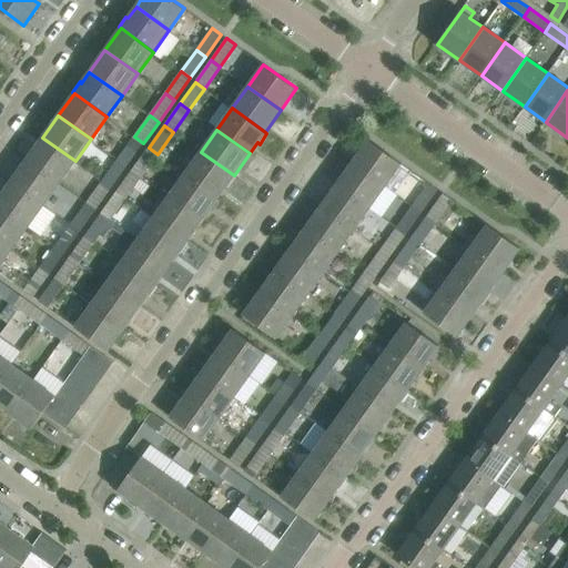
[(128,165),(143,143),(134,137),(119,159),(128,165)]
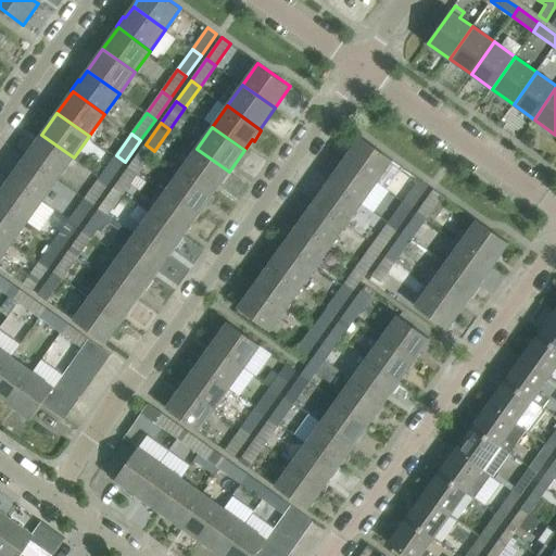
[(74,158),(41,135),(26,155),(59,179),(74,158)]
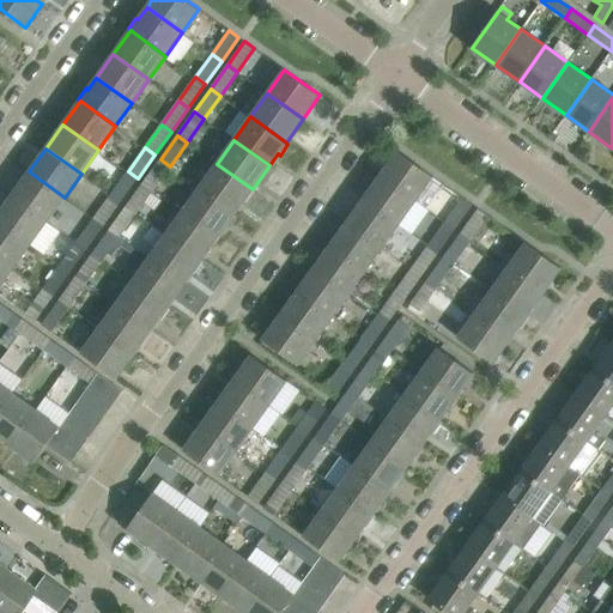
[(398,151),(381,175),(417,200),(434,176),(398,151)]
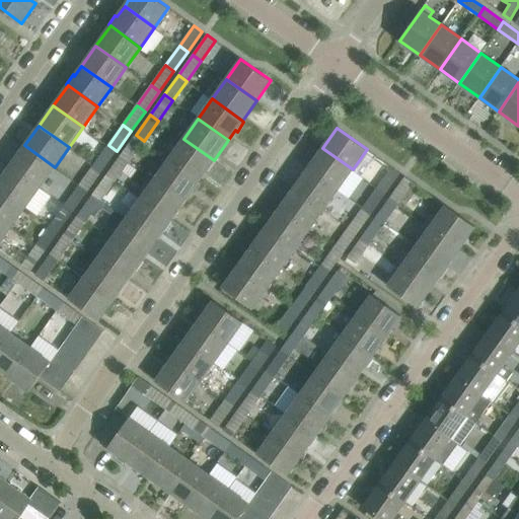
[(130,160),(144,141),(136,135),(122,154),(130,160)]
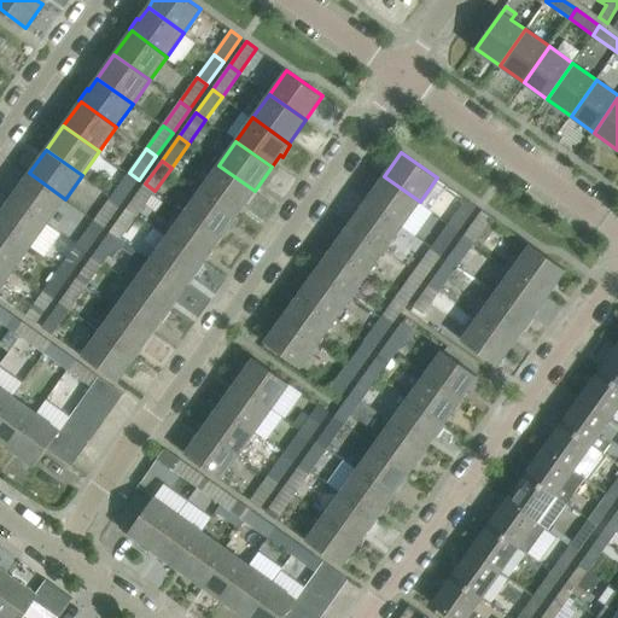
[(256,192),(255,191),(219,165),(202,188),(238,214),(246,202),(249,204),(256,192)]
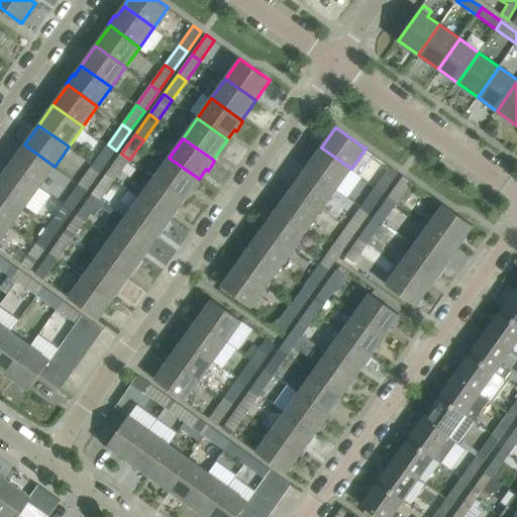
[(55,167),(24,144),(17,154),(15,153),(8,164),(10,165),(40,186),(55,167)]
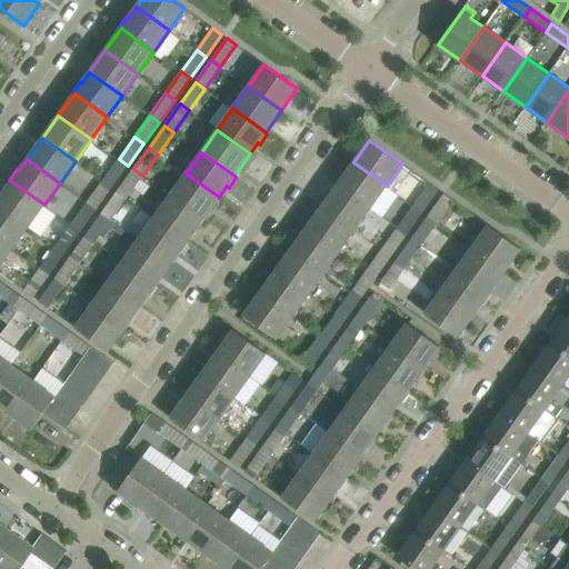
[(112,188),(128,166),(119,159),(103,181),(112,188)]
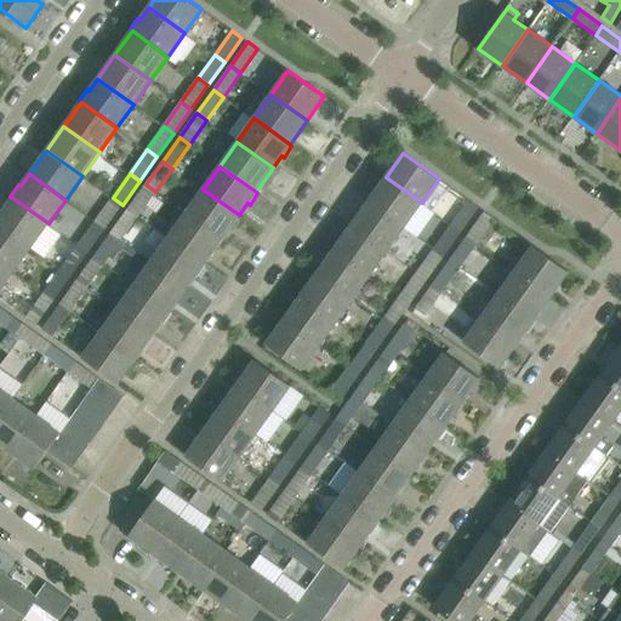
[(422,203),(386,177),(377,189),(375,188),(366,199),(369,200),(405,226),(422,203)]
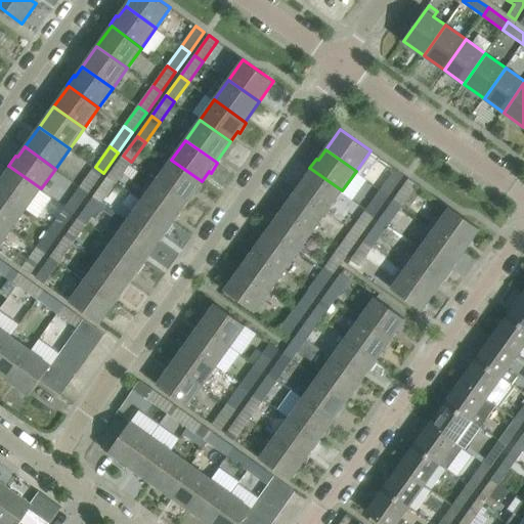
[(202,181),(171,160),(164,155),(149,175),(157,180),(187,202),(202,181)]
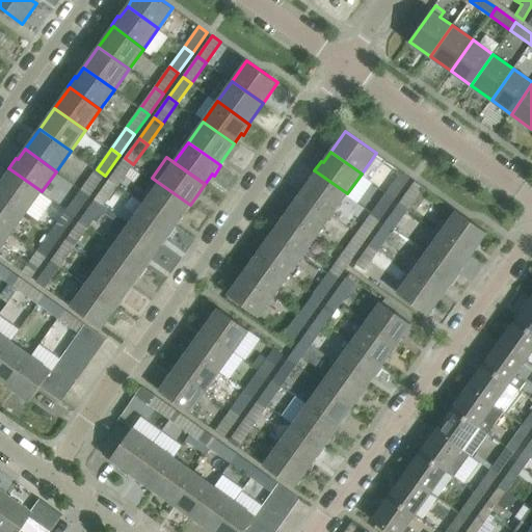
[(118,185),(133,164),(125,158),(109,179),(118,185)]
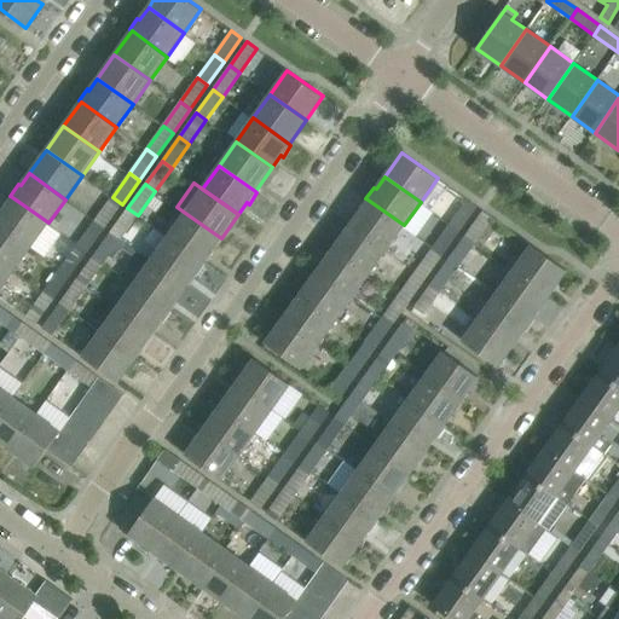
[(48,223),(12,197),(0,214),(0,224),(32,247),(48,223)]
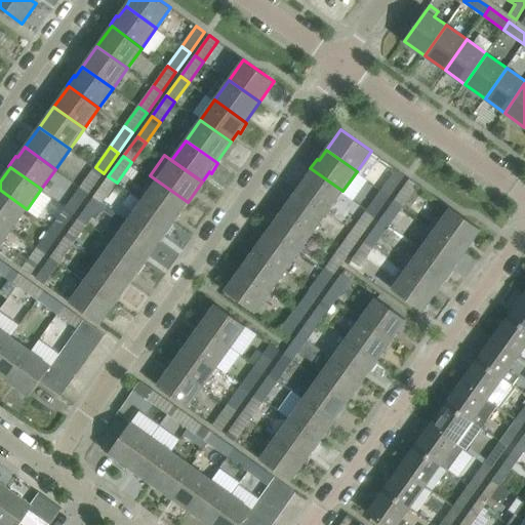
[(89,193),(104,173),(95,167),(81,188),(89,193)]
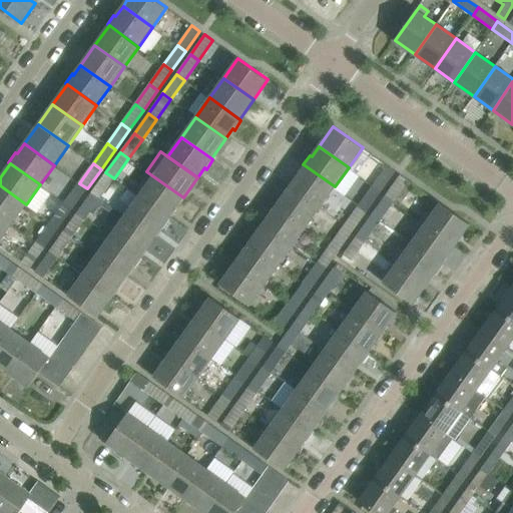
[(335,186),(305,165),(291,185),(321,206),(335,186)]
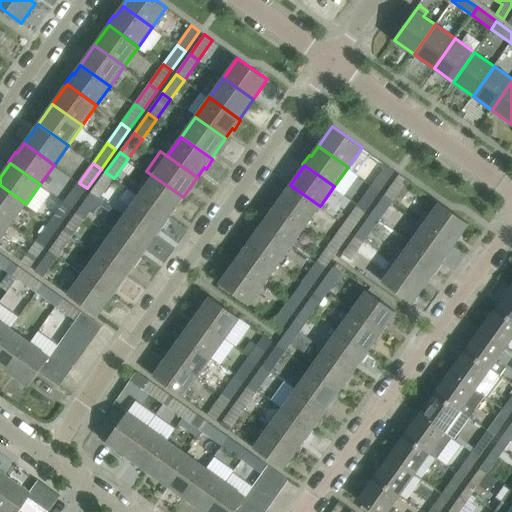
[(381,190),(395,171),(387,165),(373,185),(381,190)]
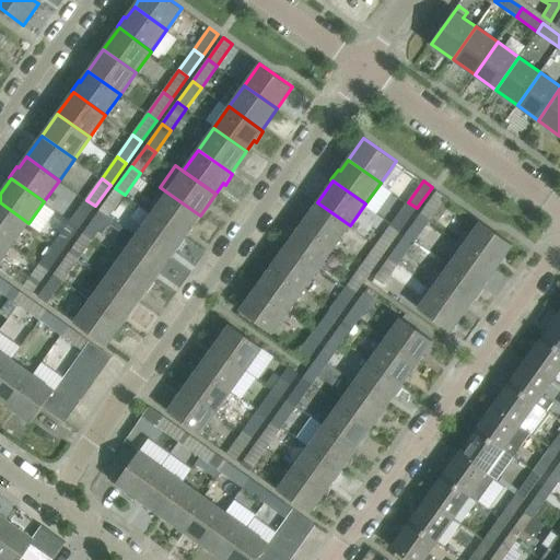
[(109,217),(125,195),(115,188),(101,210),(109,217)]
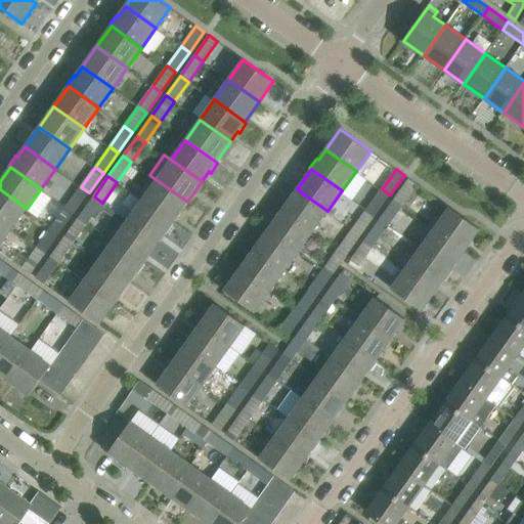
[(403,205),(418,184),(409,178),(394,199),(403,205)]
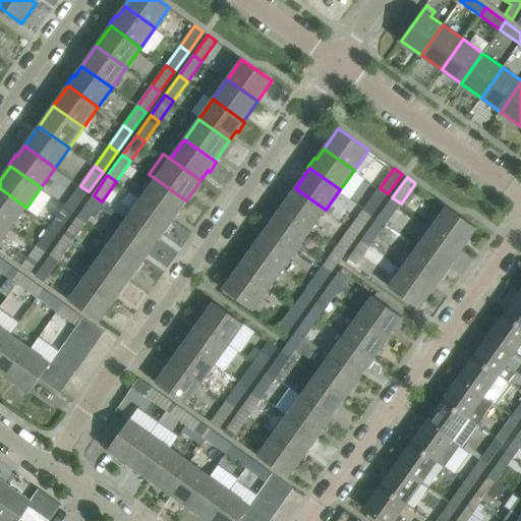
[(171,221),(186,200),(156,179),(141,199),(171,221)]
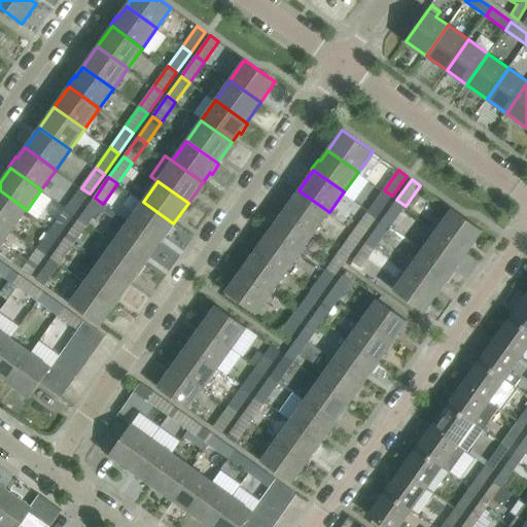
[(75,214),(90,194),(81,188),(67,208),(75,214)]
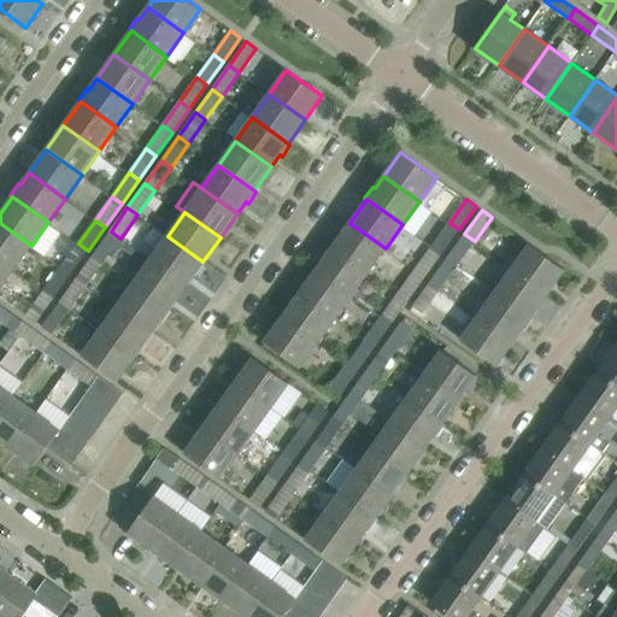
[(31,246),(0,223),(0,258),(15,269),(31,246)]
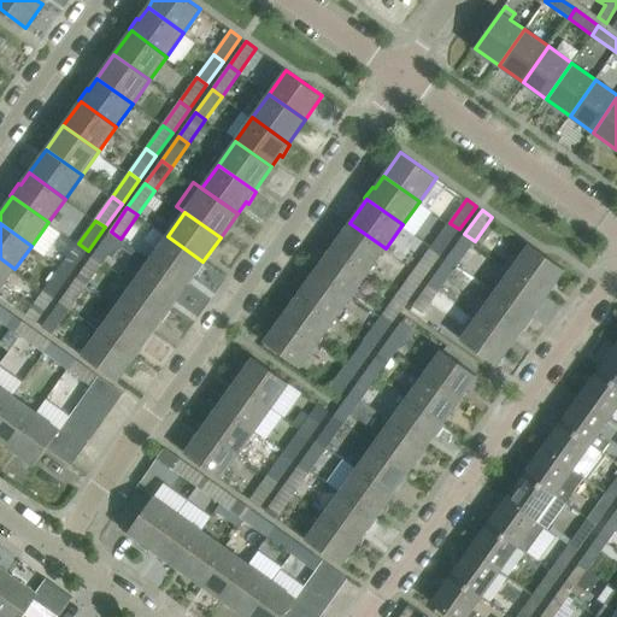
[(386,248),(350,223),(333,246),(369,272),(386,248)]
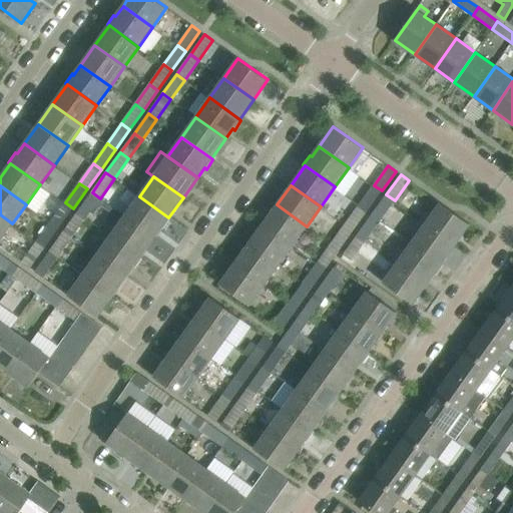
[(368,210),(382,190),(374,185),(360,204),(368,210)]
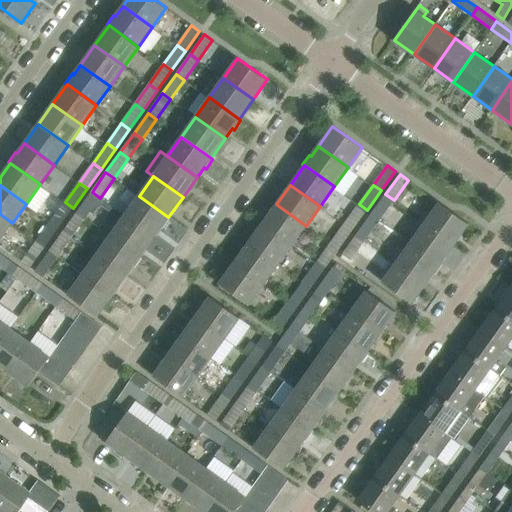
[(114,207),(100,198),(92,192),(78,211),(86,217),(90,212),(94,215),(101,204),(111,212),(114,207)]
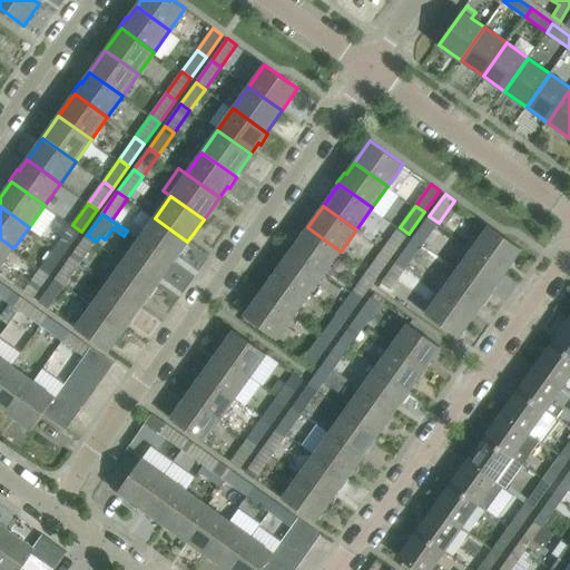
[(422,244),(439,223),(429,216),(414,238),(422,244)]
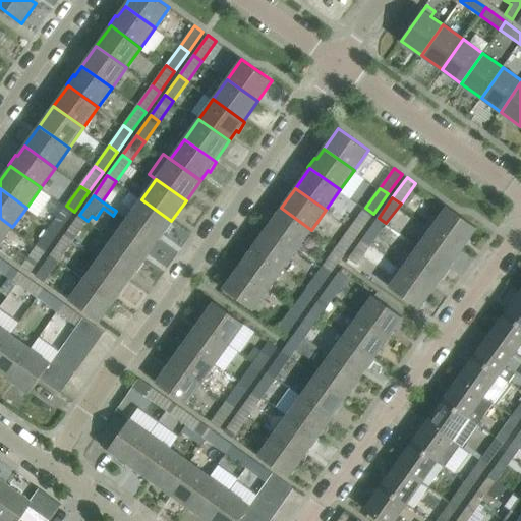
[(173,223),(171,221),(141,199),(127,219),(157,241),(164,231),(166,232),(173,223)]
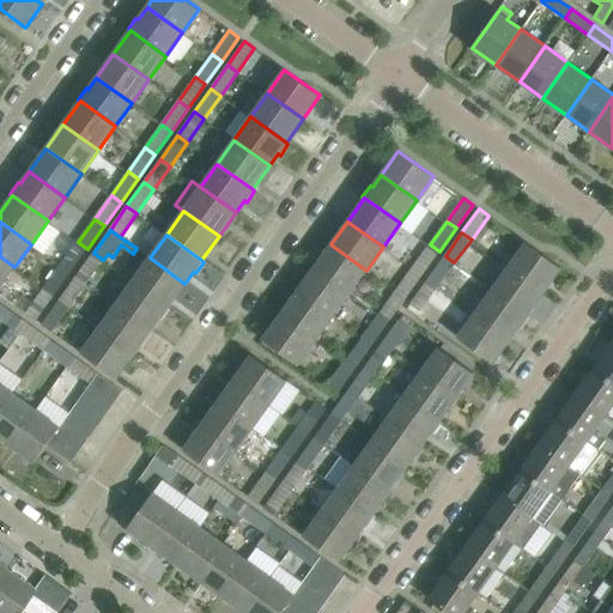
[(71,273),(87,249),(78,242),(61,266),(71,273)]
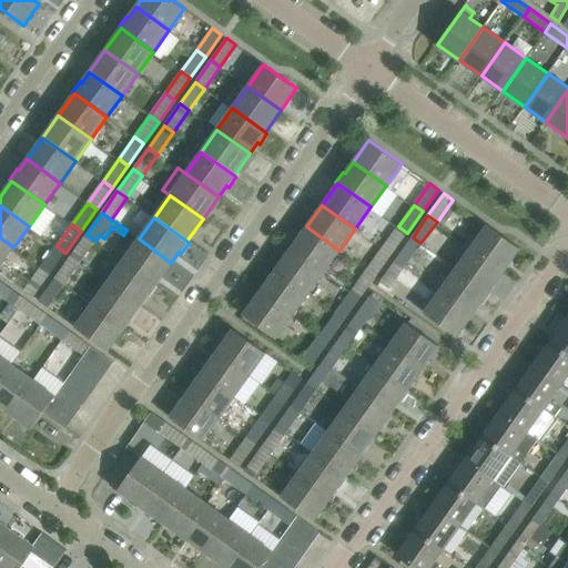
[(520,249),(487,224),(472,246),(505,270),(520,249)]
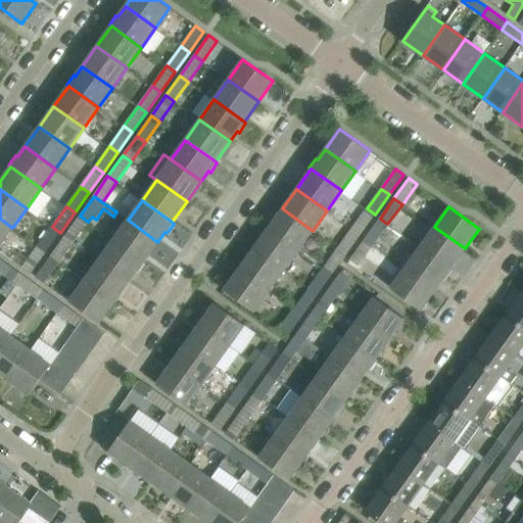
[(313,231),(282,208),(268,229),(298,250),(313,231)]
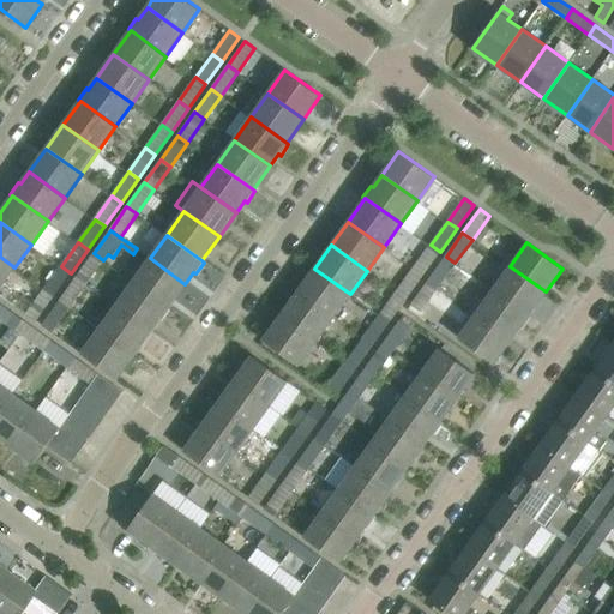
[(423,276),(440,252),(431,245),(414,269),(423,276)]
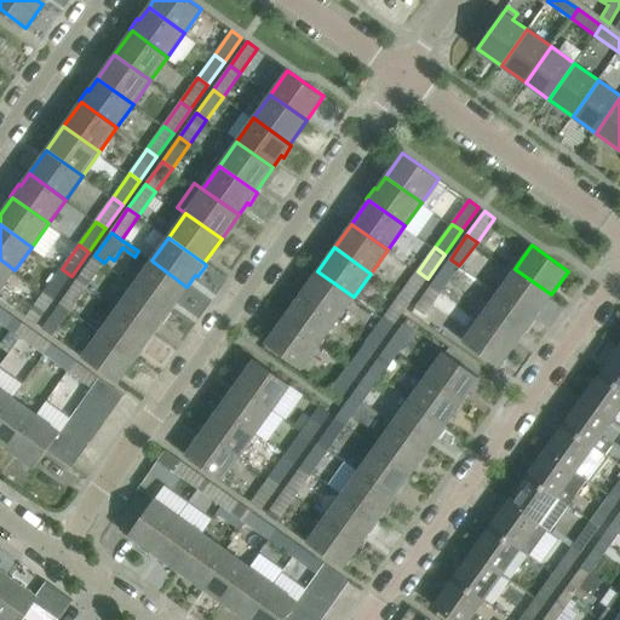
[(87,287),(104,263),(95,256),(76,280),(87,287)]
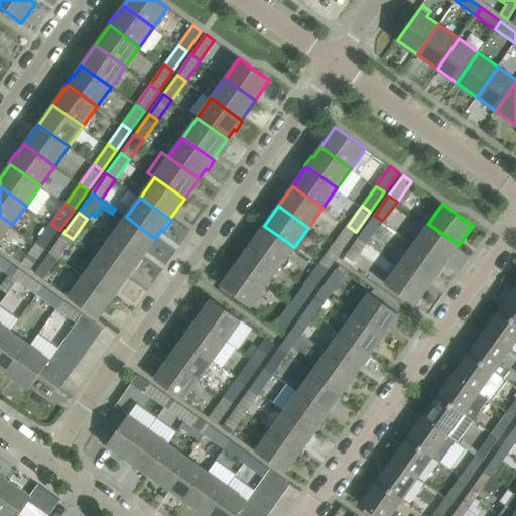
[(0,241),(12,225),(0,216),(0,241)]
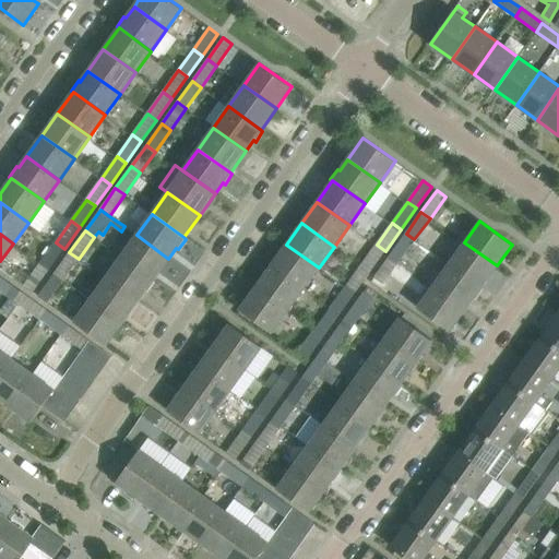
[(399,261),(414,239),(406,234),(390,256),(399,261)]
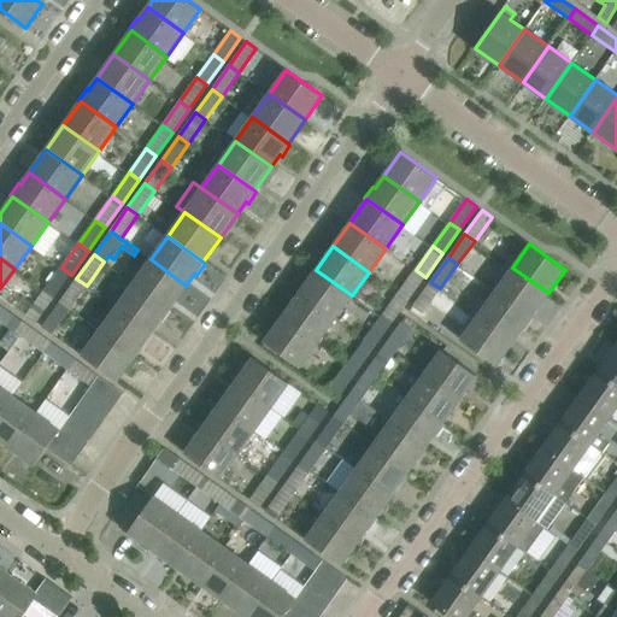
[(169,309),(186,286),(151,259),(134,283),(169,309)]
